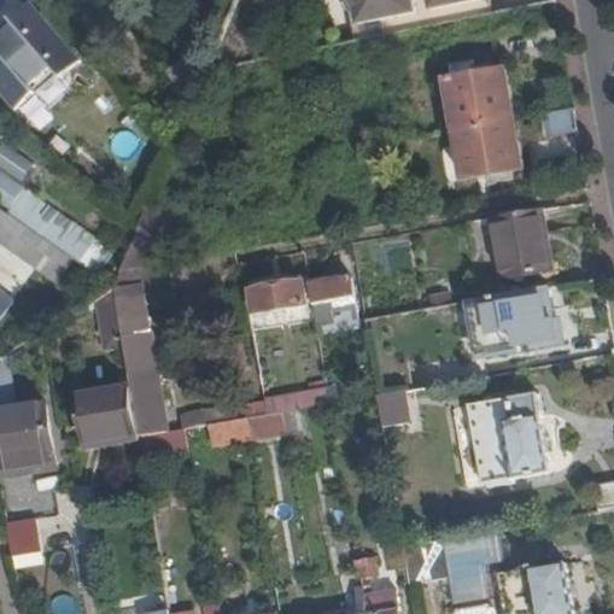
[(376,18),(437,6),(436,0),(451,0),(451,4),(471,0),(370,0),(373,3),(376,18)]
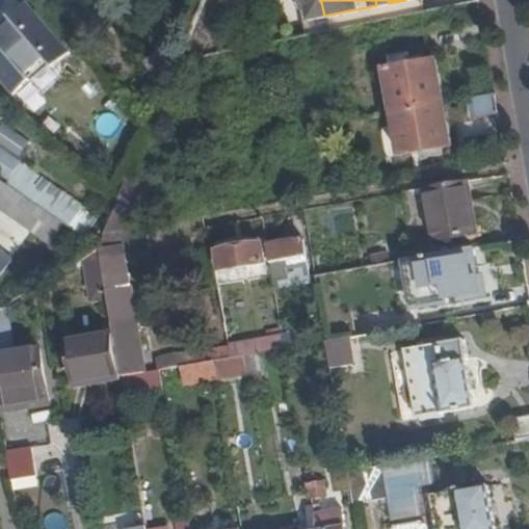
[(0,84),(9,96),(26,81),(25,79),(21,74),(40,59),(43,62),(49,69),(67,53),(22,2),(5,18),(8,22),(0,29),(0,84)]
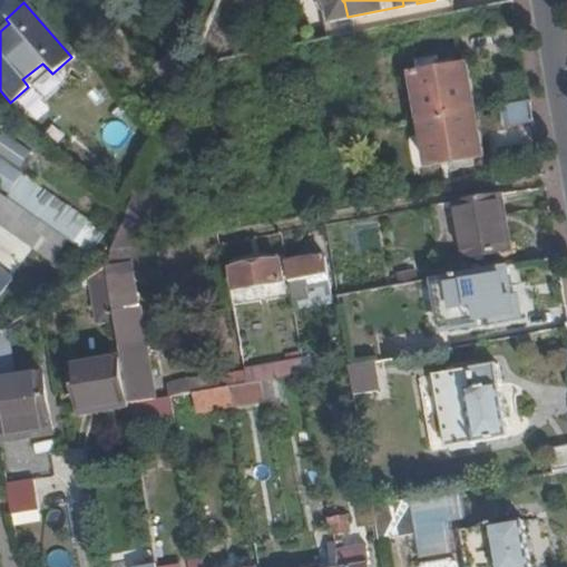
[(6,19),(0,23),(0,31),(9,23),(6,19)]
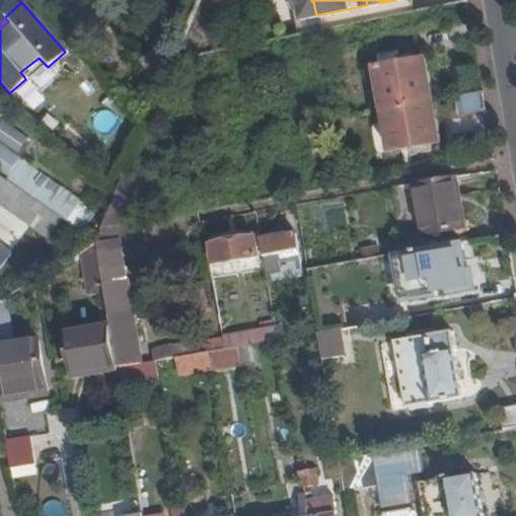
[(158,91),(167,70),(151,50),(136,61),(158,91)]
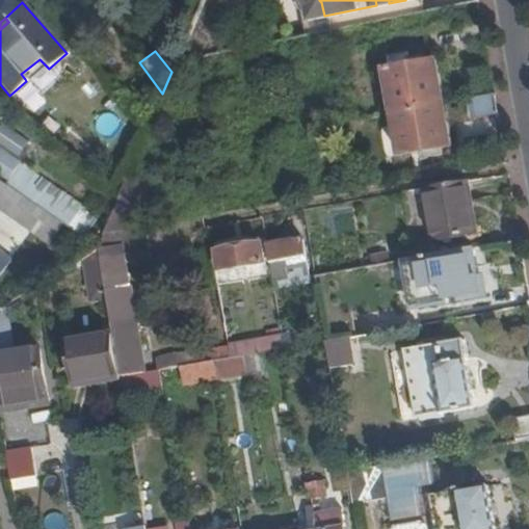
[(384,71),(390,109),(443,100),(435,62),(424,63),(423,55),(406,58),(407,67),(384,71)]
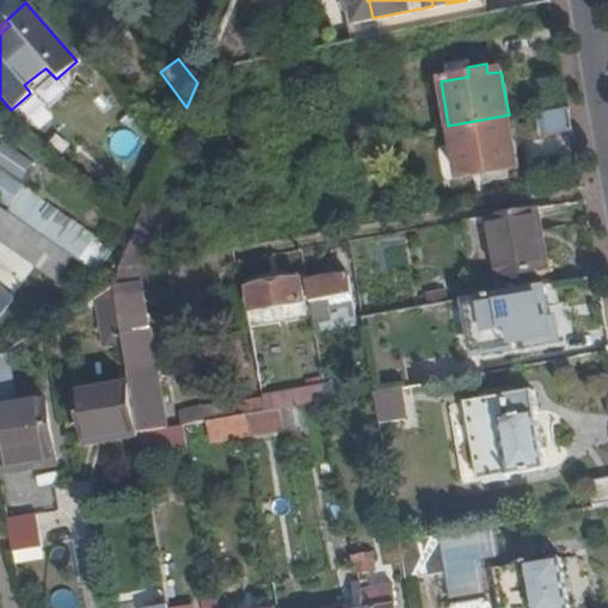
[(24,85),(29,91),(49,72),(45,68),(24,85)]
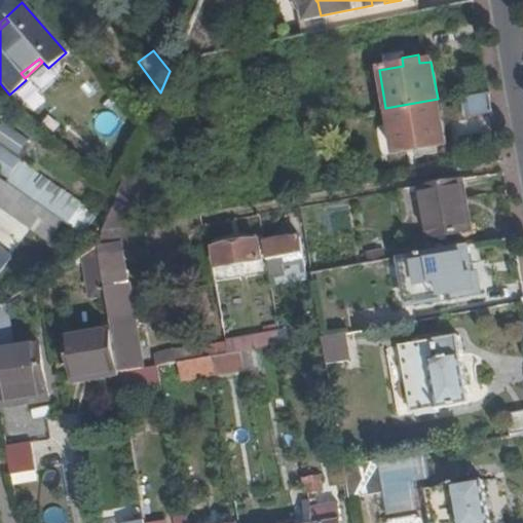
[(490,111),(487,94),(459,98),(462,116),(490,111)]
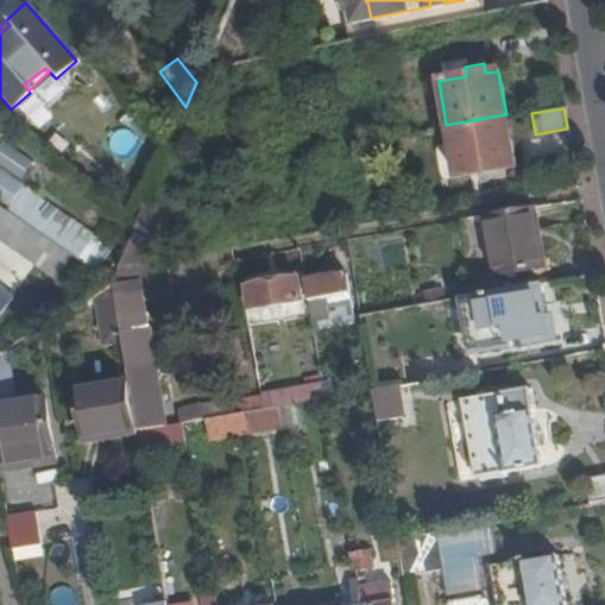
[(506,114),(446,125),(454,178),(484,172),(485,181),(504,177),(503,169),(515,168),(506,114)]
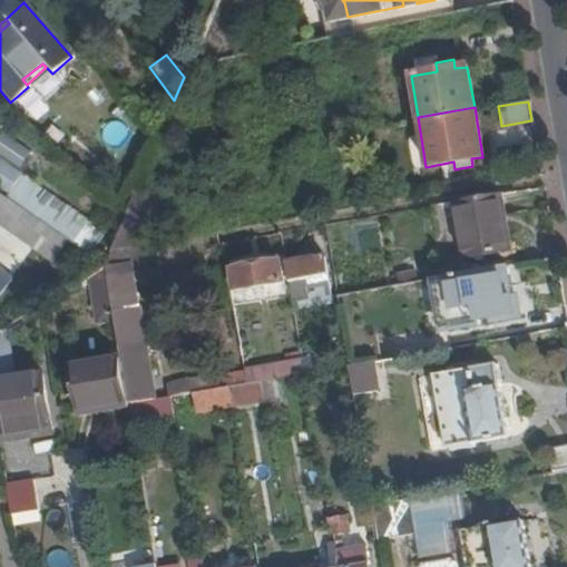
[(0,188),(80,240),(94,220),(17,170),(30,149),(0,130),(0,188)]
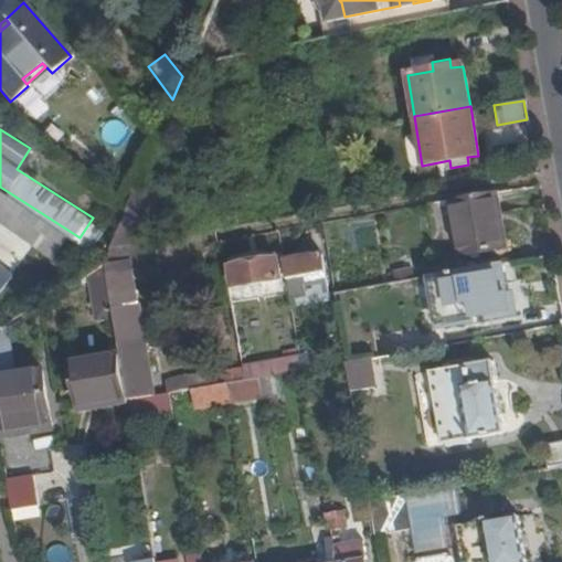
[(496,193),(449,202),(460,261),(507,252),(496,193)]
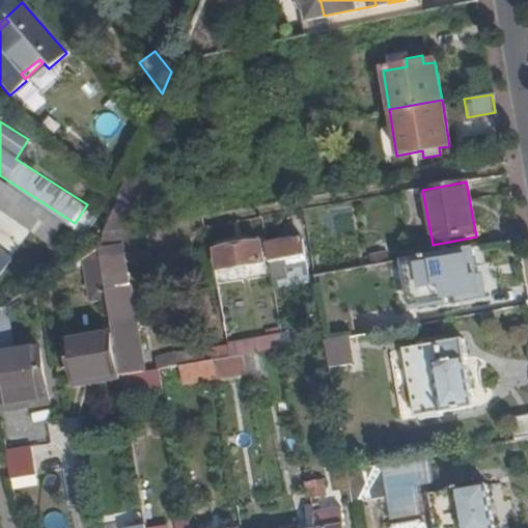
[(0,204),(48,239),(59,224),(0,183),(0,204)]
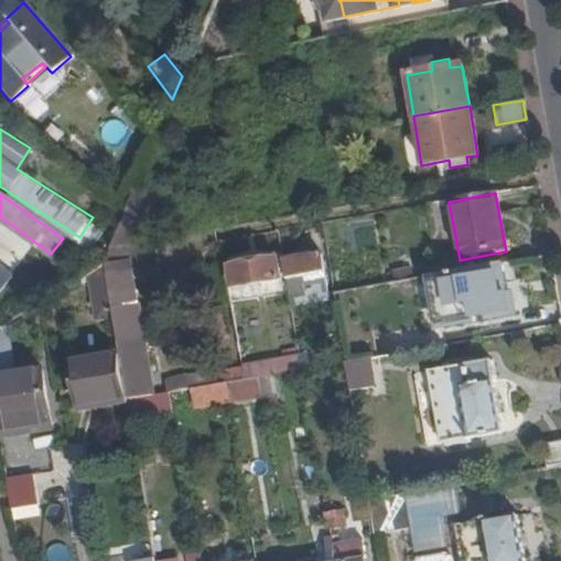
[(282,262),(288,295),(325,289),(320,255),(282,262)]
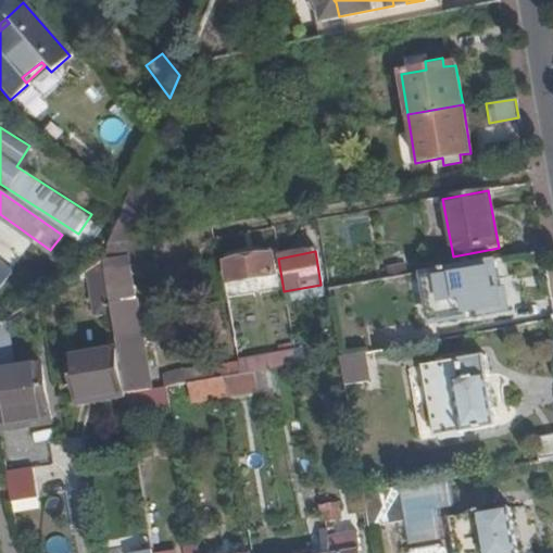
[(231,285),(274,277),(269,256),(227,263),(231,285)]
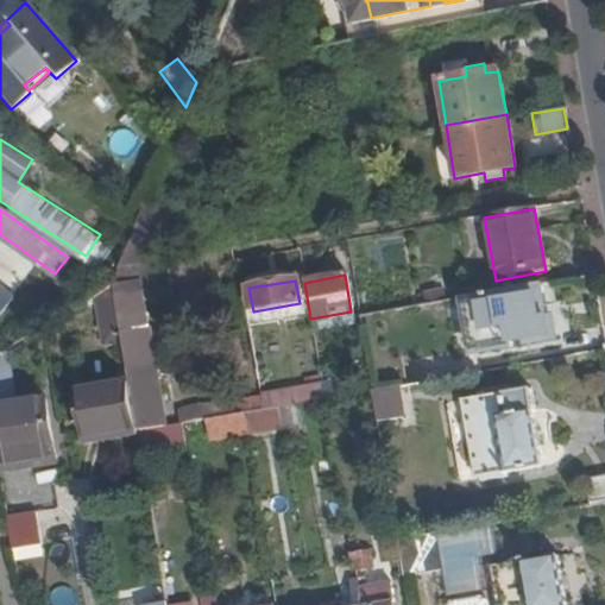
[(0,313),(14,297),(0,284),(0,313)]
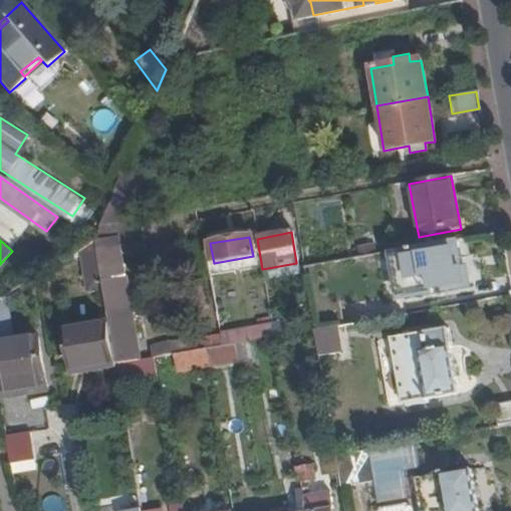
[(375,256),(379,276),(388,274),(390,284),(387,284),(389,300),(423,294),(422,291),(434,289),(435,292),(469,287),(465,267),(459,268),(458,260),(460,260),(457,242),(375,256)]
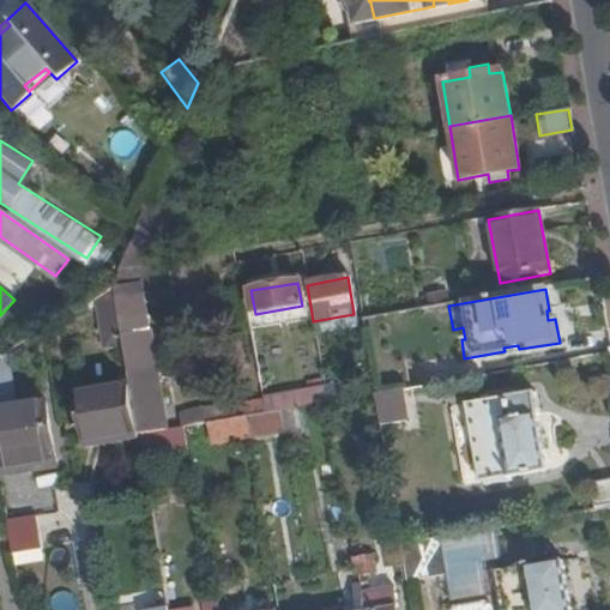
[(137,294),(110,299),(126,382),(133,429),(134,435),(162,429),(137,294)]
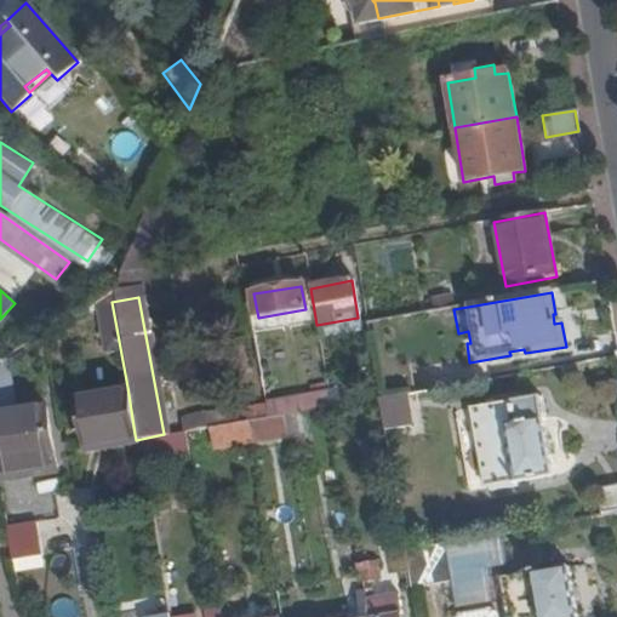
[(430,310),(452,308),(452,298),(429,301),(430,310)]
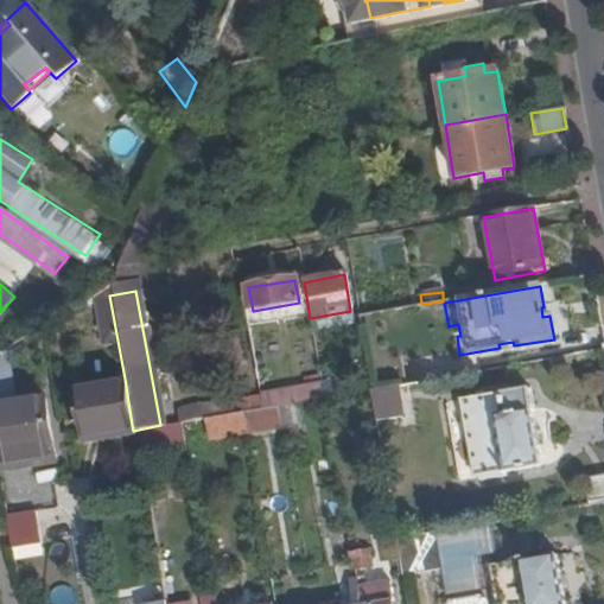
[(357,318),(369,389),(389,387),(399,385),(395,362),(388,313),(357,318)]
